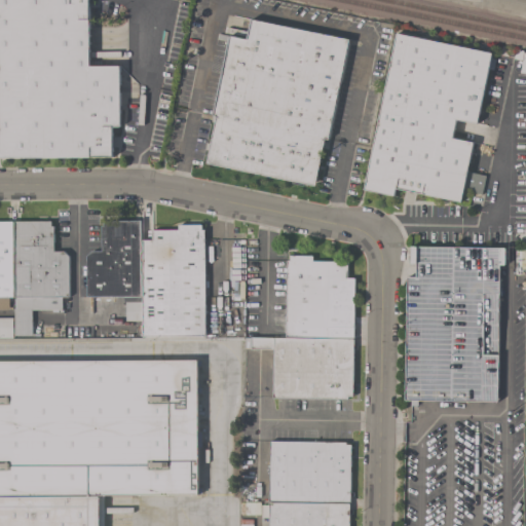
[(112,157),(0,156),(0,0),(88,0),(88,66),(118,66),(118,125),(112,125),(112,157)]
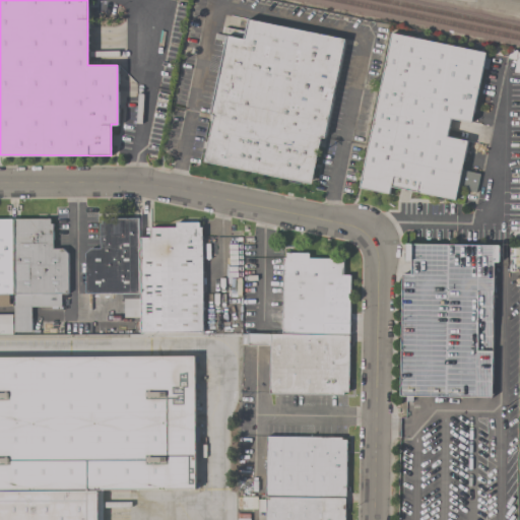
[(225,36),(243,39),(247,19),(341,39),(311,183),(203,160),(212,115),(209,114),(225,36)]
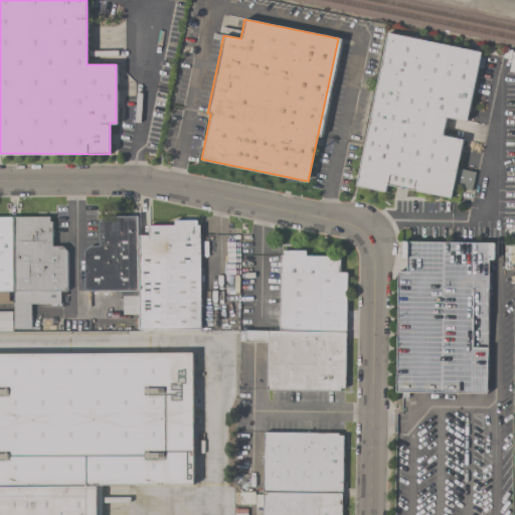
[(480,51),(479,57),(484,58),(482,67),(477,66),(466,121),(446,117),(442,135),(462,139),(450,197),(385,184),(384,191),(355,185),(387,32),(480,51)]
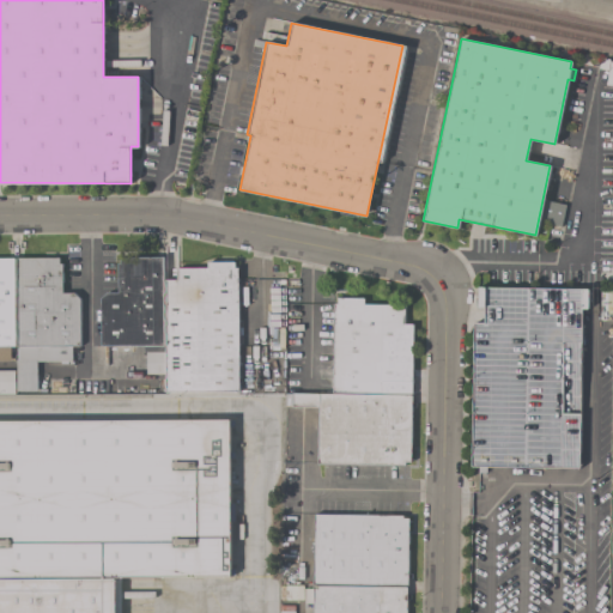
[(0,256),(58,256),(58,263),(61,263),(61,292),(73,292),(79,298),(79,346),(72,346),(72,360),(36,360),(36,390),(14,390),(14,393),(0,393),(0,370),(14,370),(14,360),(0,360),(0,256)]
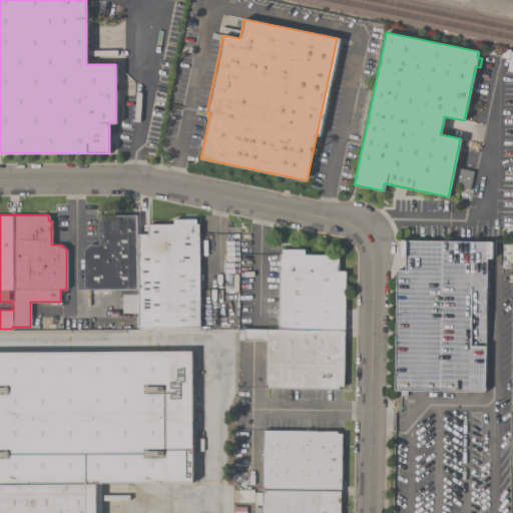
[(88,244),(97,244),(97,220),(100,220),(100,215),(136,215),(136,233),(146,233),(146,224),(172,224),(172,219),(195,219),(195,224),(198,224),(198,328),(137,328),(137,313),(121,314),(121,295),(137,295),(137,289),(83,289),(83,249),(88,244)]
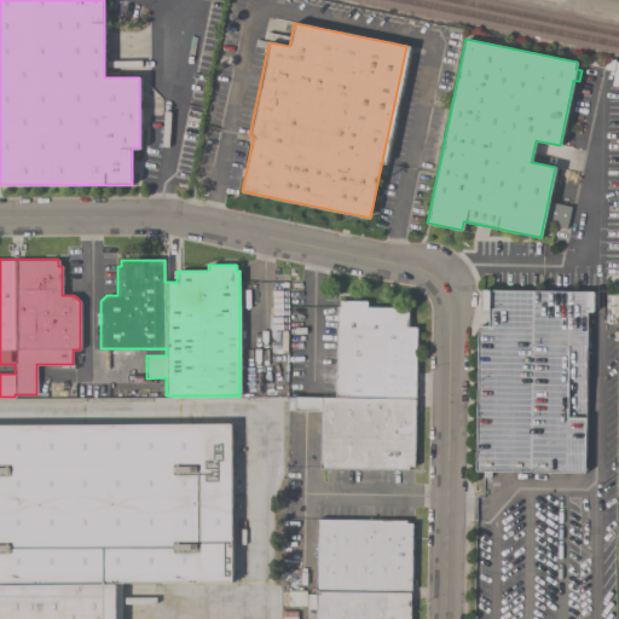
[(478,325),(487,325),(489,311),(481,310),(482,290),(593,293),(593,311),(588,311),(584,473),(475,470),(478,325)]
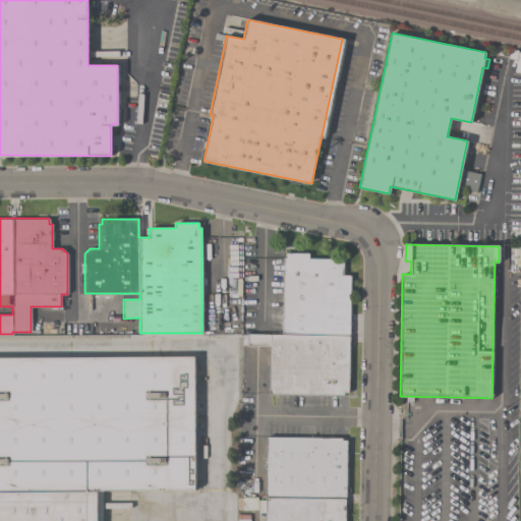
[(349,393),(269,392),(270,346),(247,346),(247,334),(282,334),(283,258),(285,258),(285,253),(308,253),(308,258),(343,259),(343,275),(350,276),(349,393)]
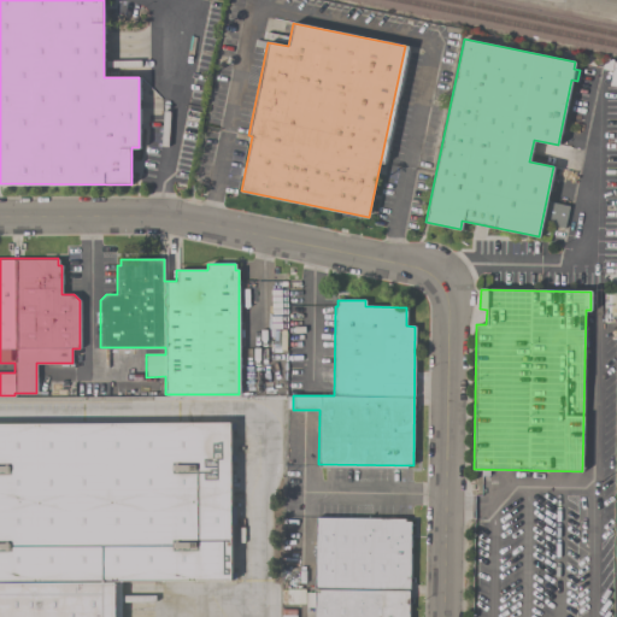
[(0,616),(0,422),(229,422),(229,580),(121,581),(121,616),(0,616)]
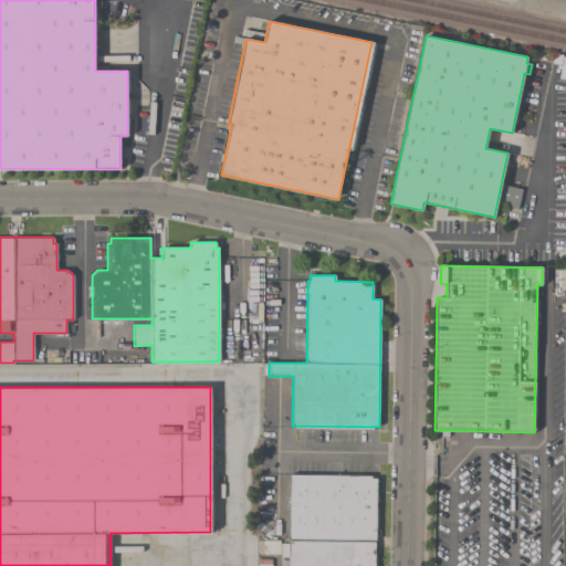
[(290,477),(290,540),(377,541),(378,480),(373,479),(373,475),(367,477),(311,475),(296,475),(290,477)]
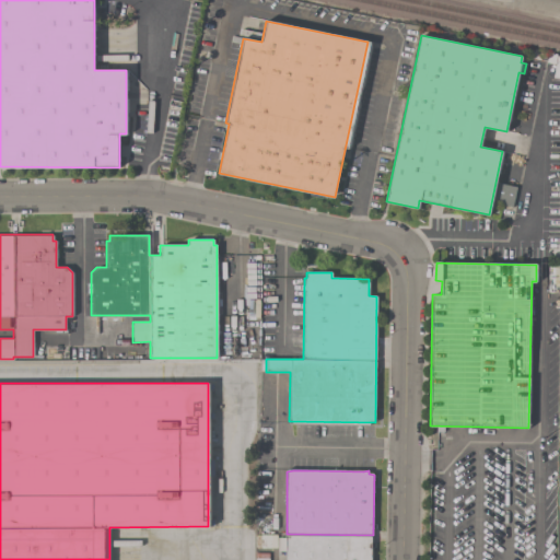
[(284,559),(284,536),(371,536),(370,559),(284,559)]
